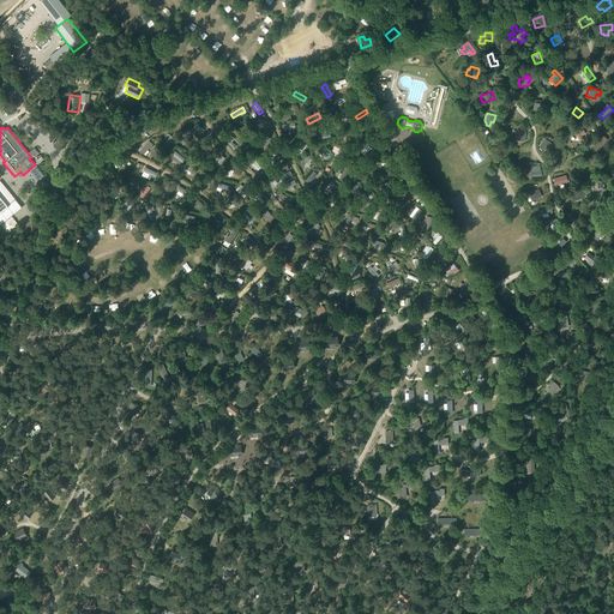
[(527,132),(517,130),(516,140),(524,142),(527,132)]
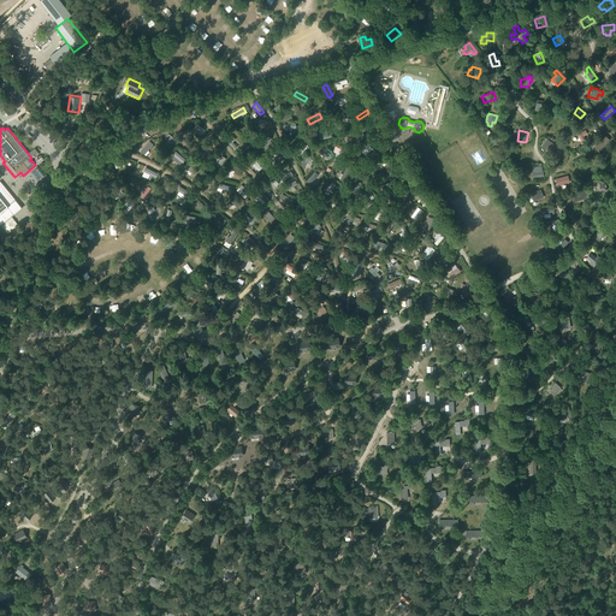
[(587,135),(585,131),(581,132),(580,130),(576,131),(581,142),(585,140),(584,136),(587,135)]
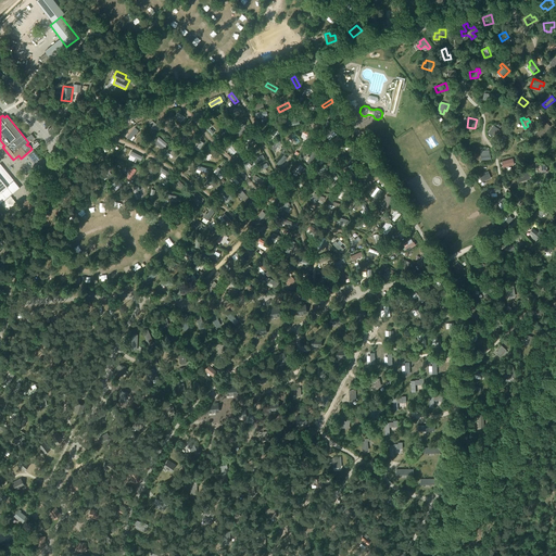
[(152,121),(149,124),(154,128),(156,129),(159,130),(161,127),(152,121)]
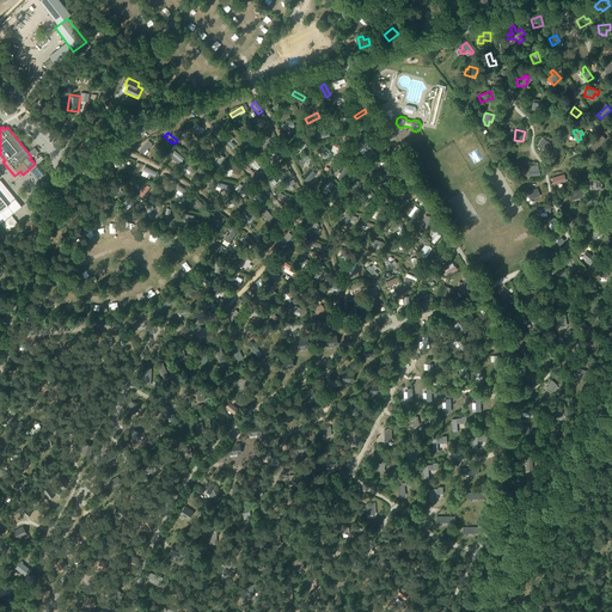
[(360,133),(353,139),(356,142),(363,136),(360,133)]
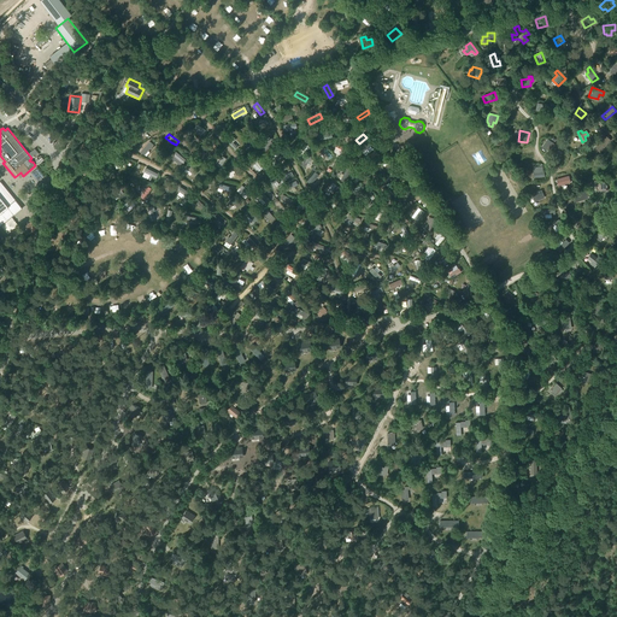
[(229,137),(225,140),(235,150),(238,147),(229,137)]
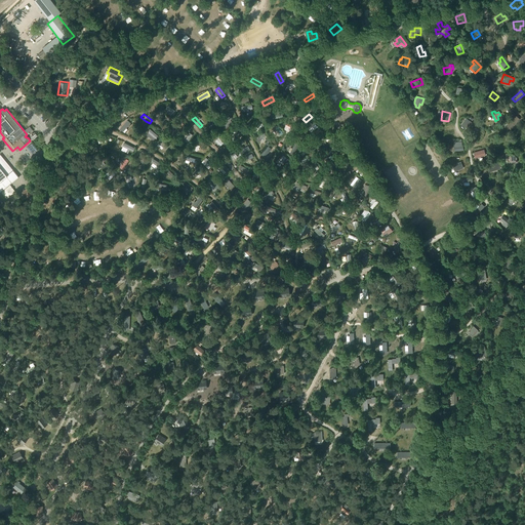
[(469,127),(472,123),(467,118),(460,126),(466,129),(468,126),(469,127)]
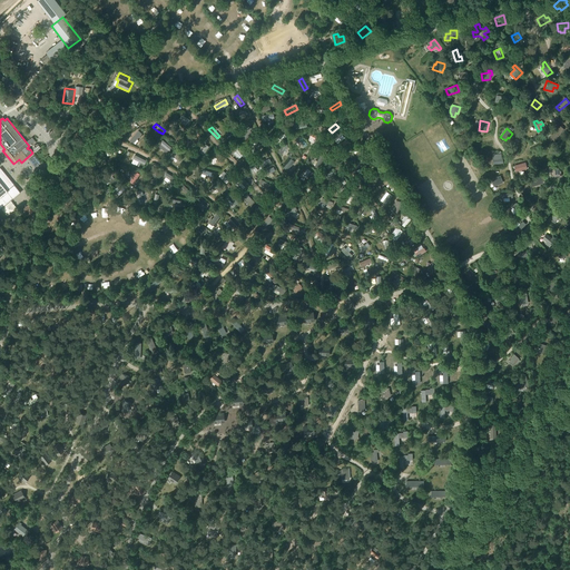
[(558,129),(552,136),(557,138),(561,133),(561,131),(563,130),(560,128),(558,129)]
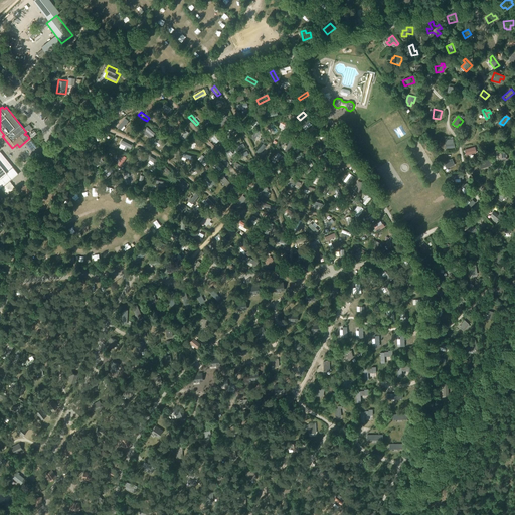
[(125,118),(117,127),(121,130),(128,121),(125,118)]
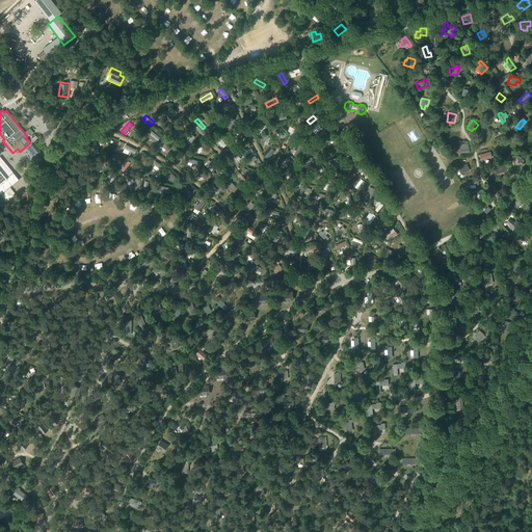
[(182,122),(175,129),(177,132),(185,125),(182,122)]
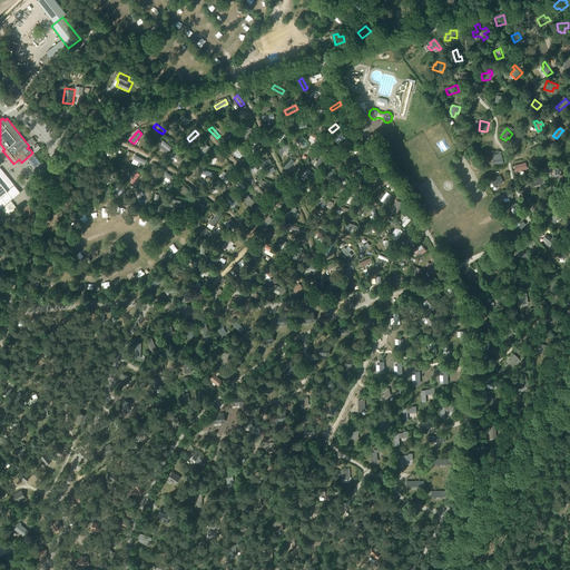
[(341,130),(333,137),(335,140),(343,134),(341,130)]
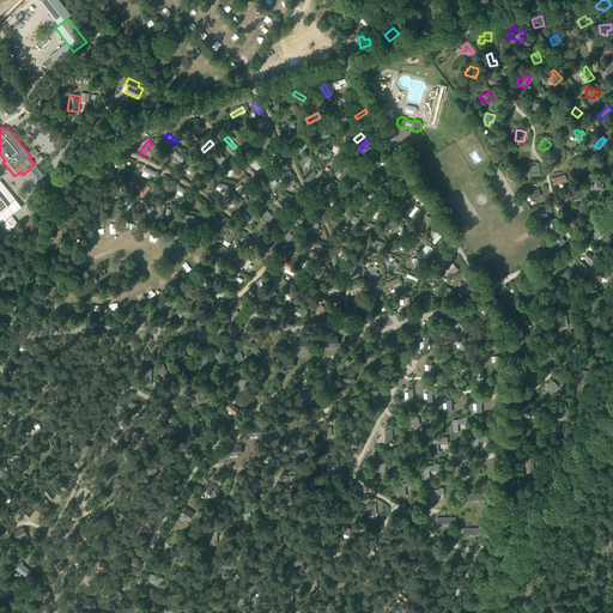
[(376,140),(372,141),(380,153),(383,151),(376,140)]
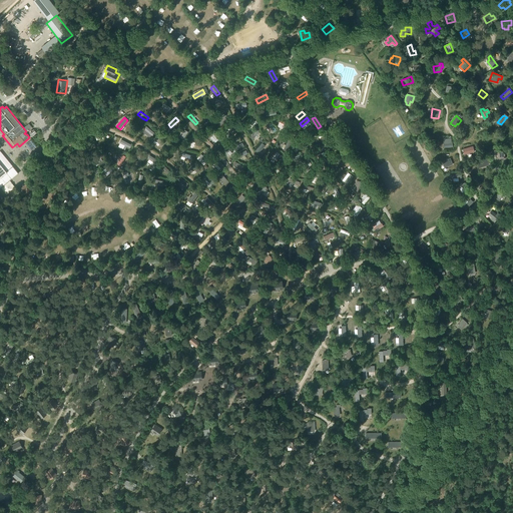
[(255,120),(246,127),(248,129),(258,123),(255,120)]
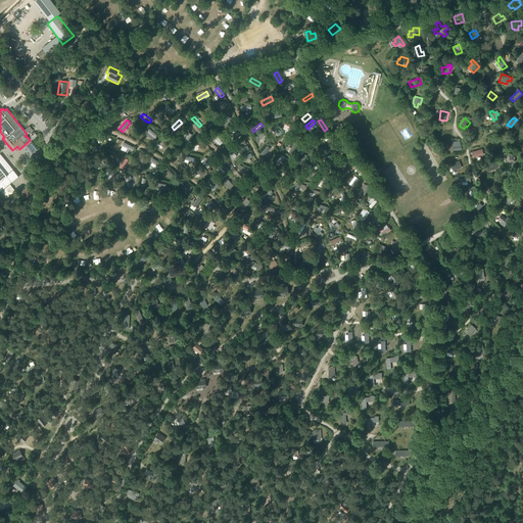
[(149,129),(146,132),(155,139),(157,136),(149,129)]
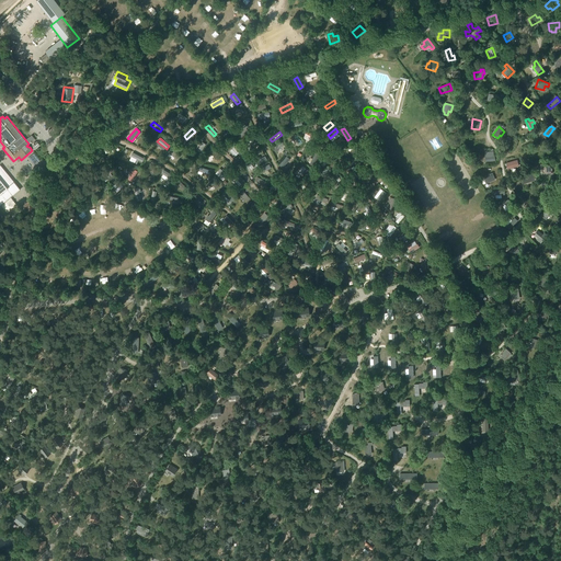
[(252,138),(243,145),(245,148),(251,144),(253,141),(254,140),(252,138)]
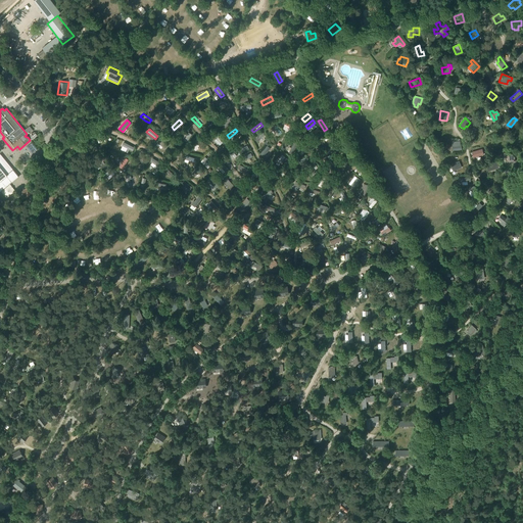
[(260,131),(255,140),(258,142),(264,133),(260,131)]
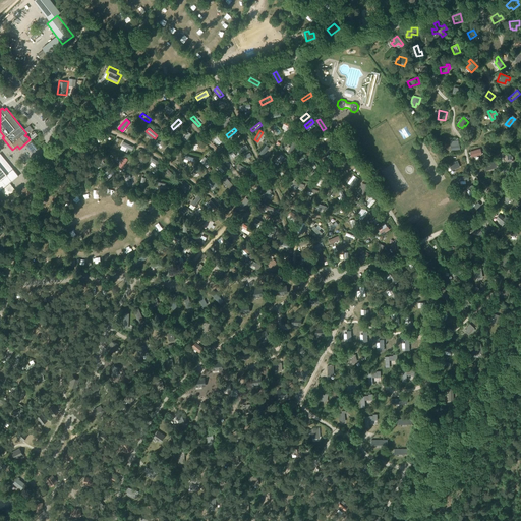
[(217,133),(215,136),(223,145),(225,141),(217,133)]
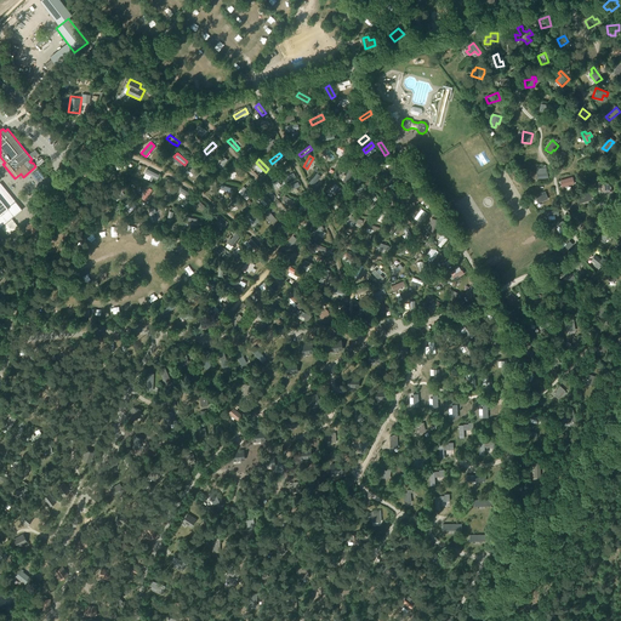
[(396,160),(387,167),(391,171),(398,164),(396,160)]
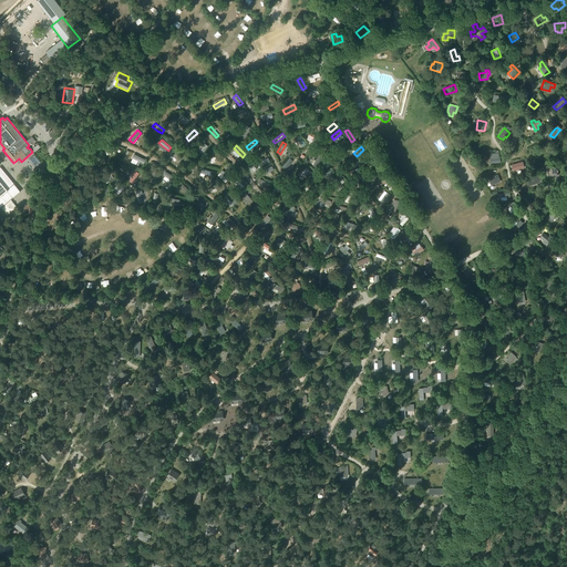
[(366,151),(356,161),(359,163),(369,154),(366,151)]
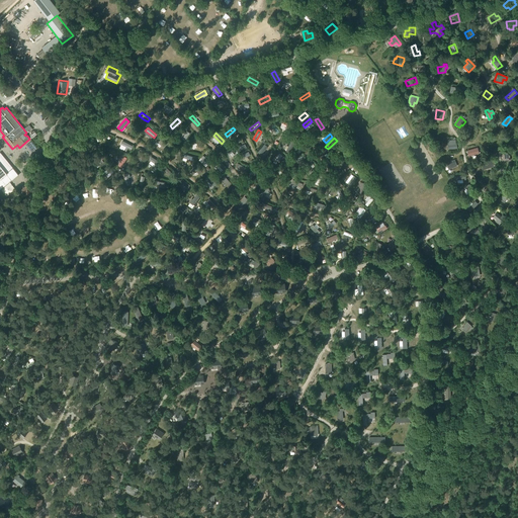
[(158,139),(156,141),(161,146),(163,147),(164,148),(166,145),(158,139)]
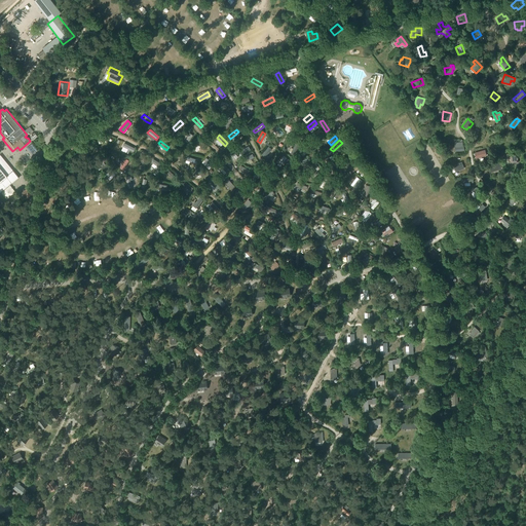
[(195,141),(189,151),(192,153),(198,143),(195,141)]
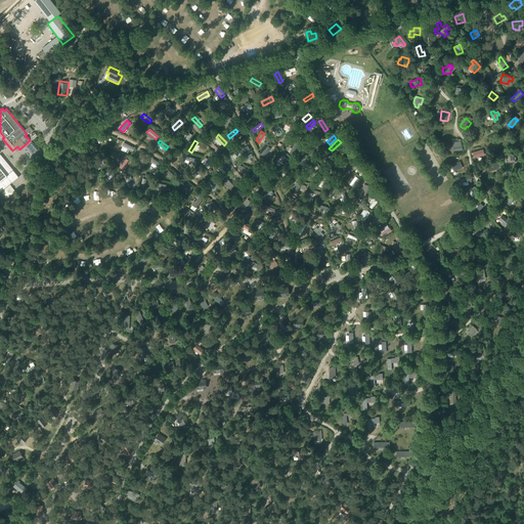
[(461,141),(452,142),(452,146),(453,151),(462,150),(462,146),(461,146),(461,141)]
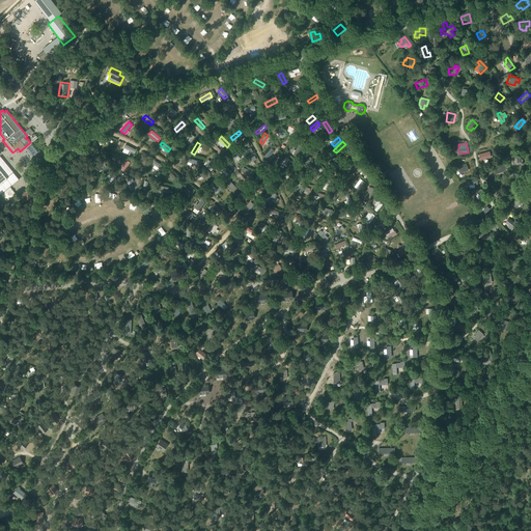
[(126,144),(123,148),(135,154),(136,149),(126,144)]
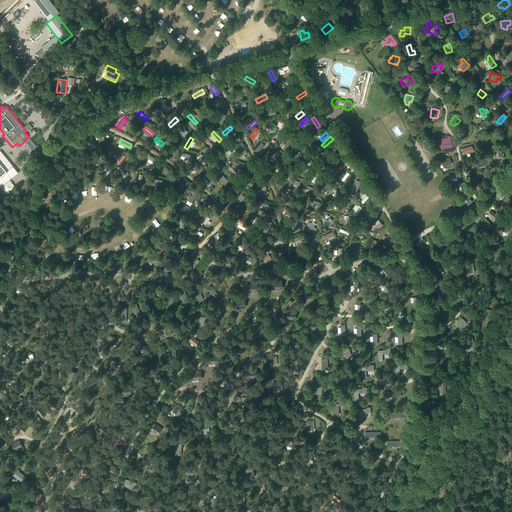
[(288,140),(283,149),(286,151),(291,142),(288,140)]
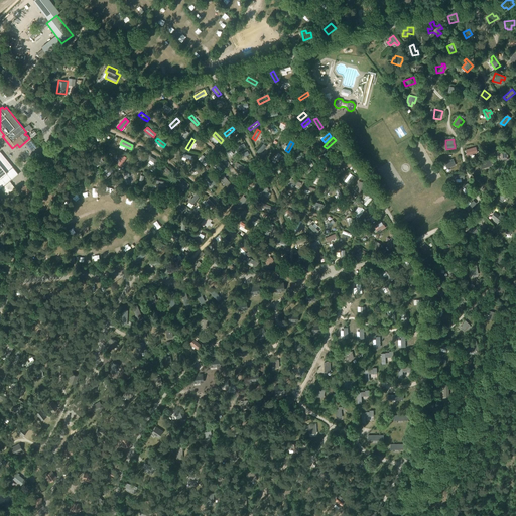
[(298,141),(292,150),(296,152),(301,143),(298,141)]
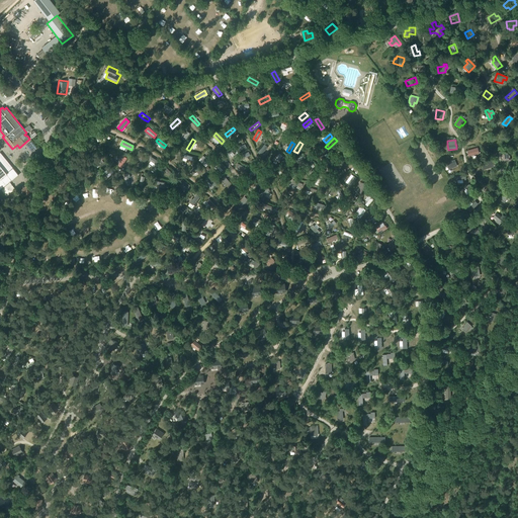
[(264,145),(258,152),(261,155),(267,147),(264,145)]
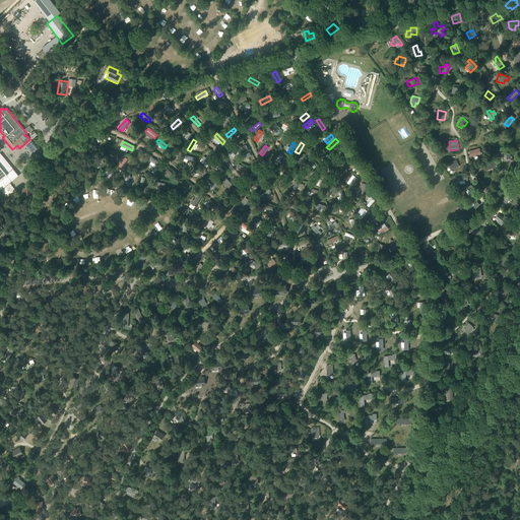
[(0,190),(19,175),(0,153),(0,152),(0,190)]
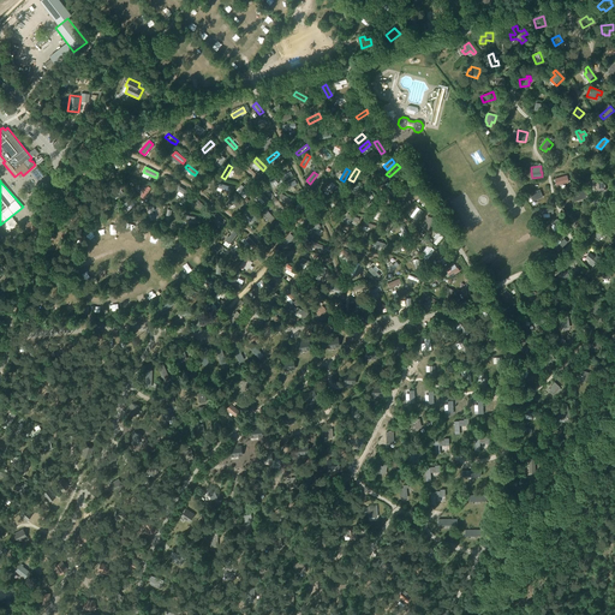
[(296,180),(284,185),(286,190),(297,184),(296,180)]
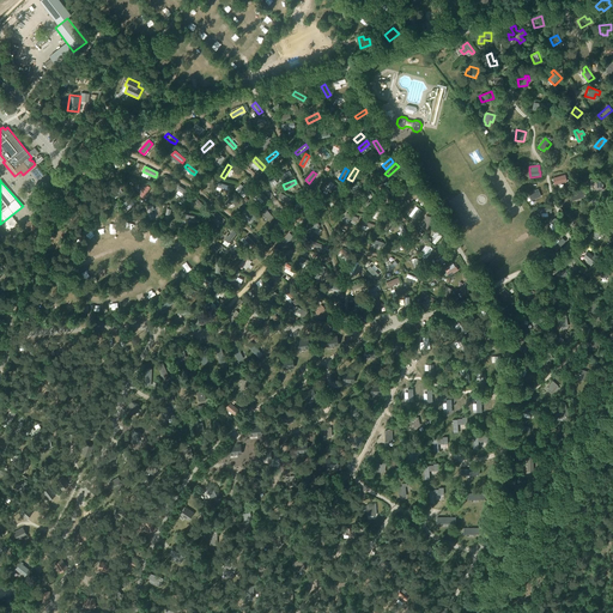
[(331,182),(323,192),(327,194),(334,184),(331,182)]
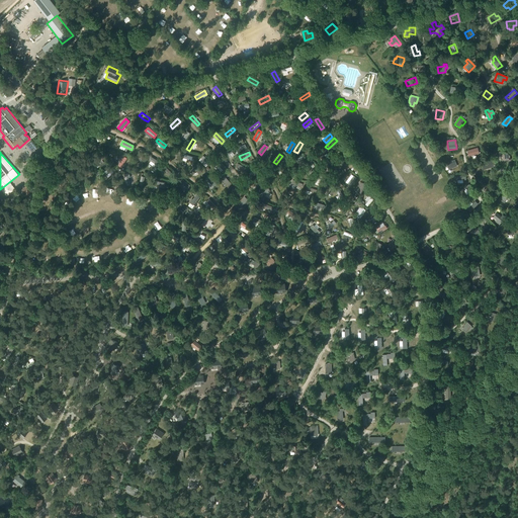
[(321,157),(320,157),(326,165),(327,165),(330,163),(324,154),(321,157)]
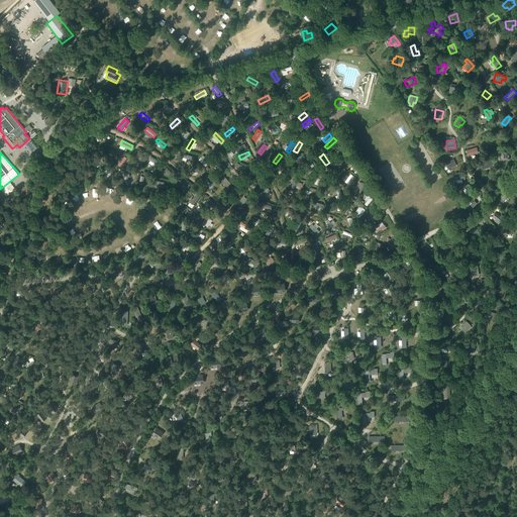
[(101,154),(92,161),(94,165),(103,158),(101,154)]
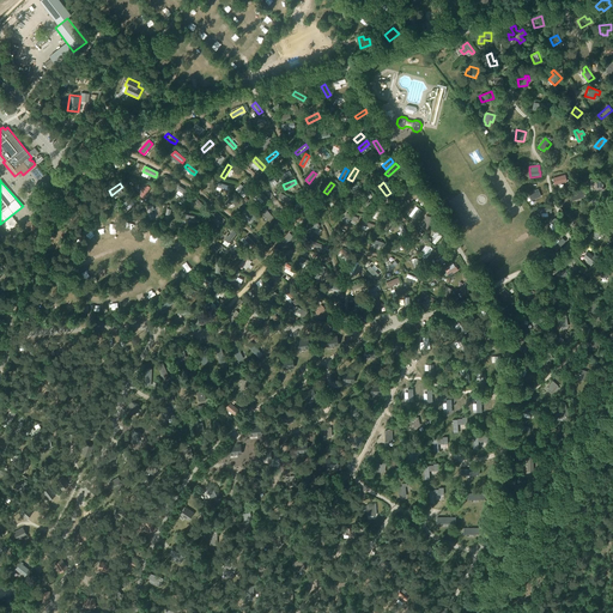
[(146,186),(140,195),(144,198),(150,188),(146,186)]
